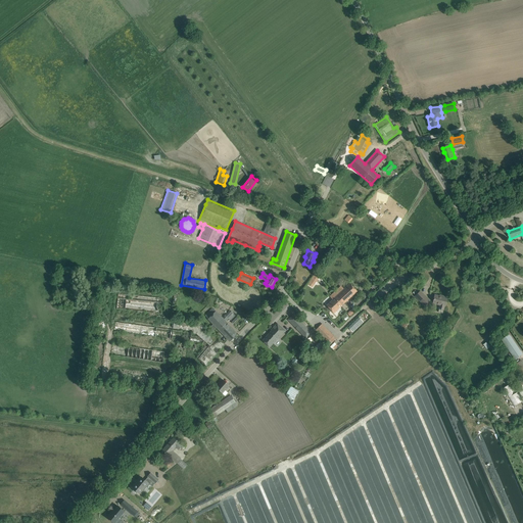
[(316,273),(311,280),(315,284),(317,282),(316,279),(319,274),(316,273)]
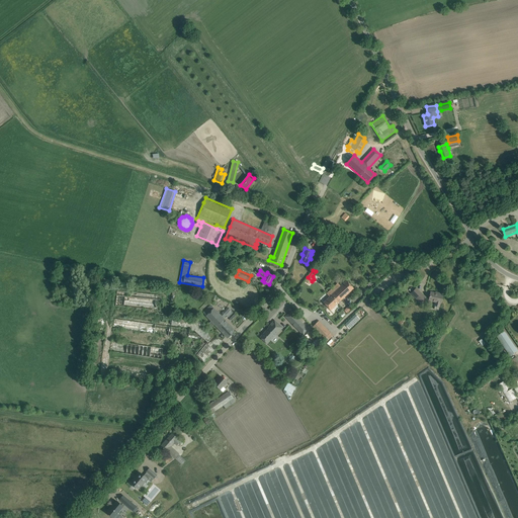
[(332,288),(328,292),(331,295),(330,296),(324,303),(331,311),(342,299),(354,288),(346,281),(341,286),(338,289),(335,292),(332,288)]
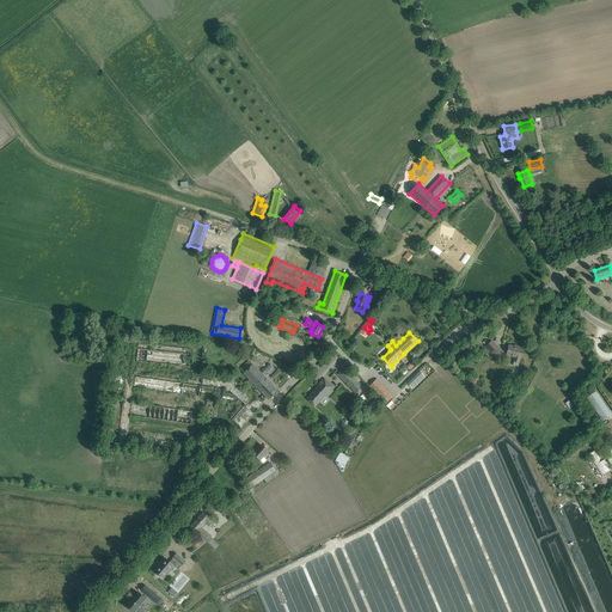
[(491,342),(487,347),(497,356),(502,352),(491,342)]
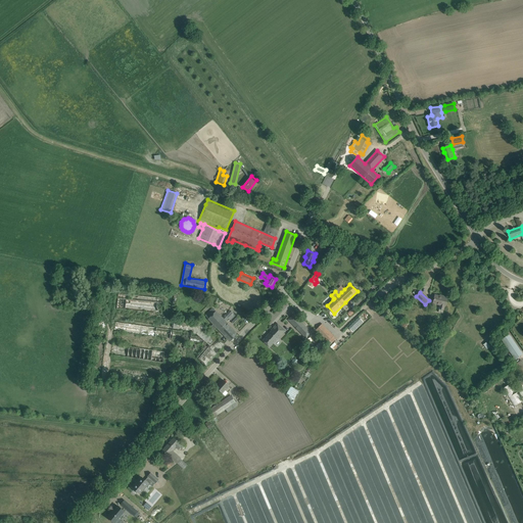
[(439,308),(438,313),(442,314),(443,310),(444,305),(445,305),(446,302),(447,297),(442,296),(442,297),(435,295),(434,297),(433,300),(433,303),(440,304),(439,308)]
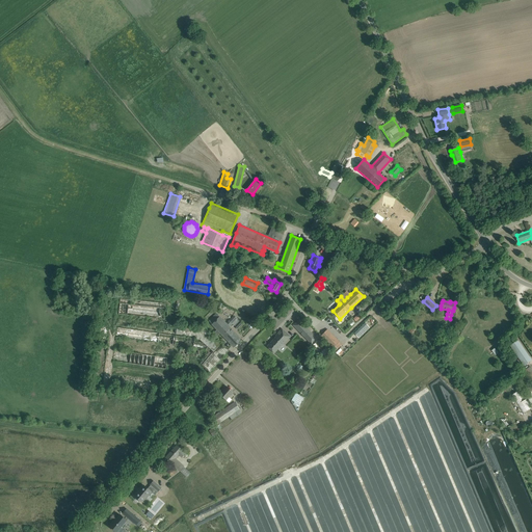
[(126,303),(120,303),(118,314),(164,319),(165,307),(126,302),(126,303)]
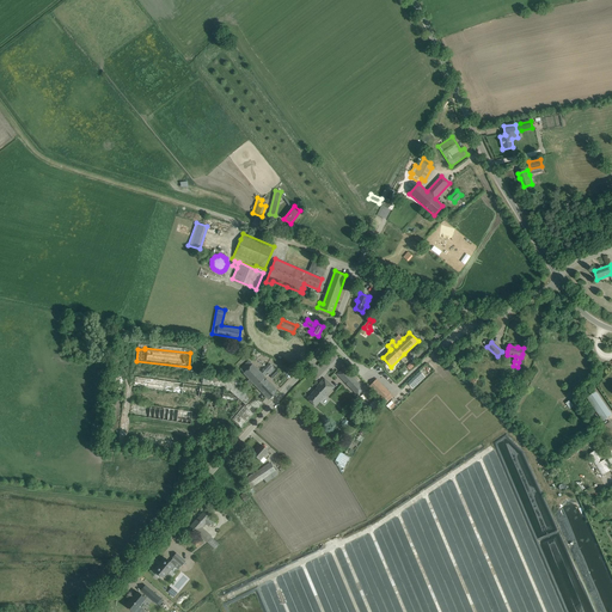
[(259,372),(249,360),(243,366),(273,395),(277,391),(273,386),(264,377),(268,374),(273,379),(279,373),(274,369),(269,363),(259,372)]
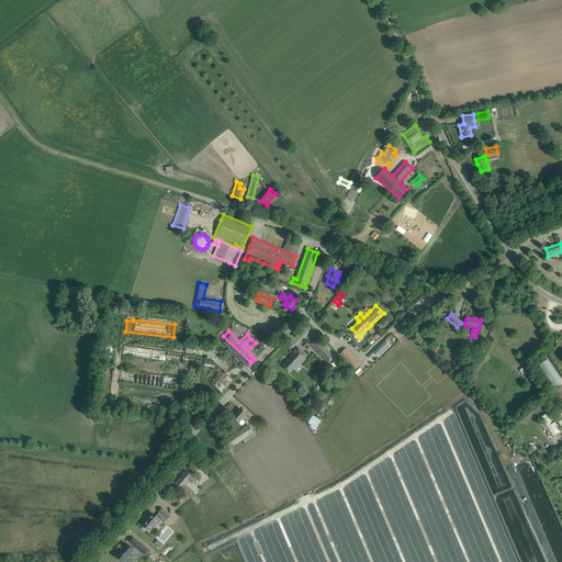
[(223,336),(221,339),(243,363),(247,367),(250,362),(223,336)]
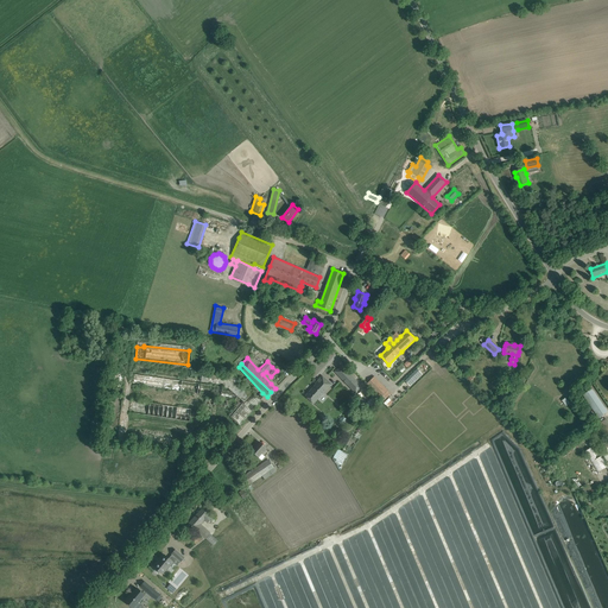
[(334,372),(343,381),(347,379),(350,382),(348,385),(355,393),(358,392),(356,391),(359,388),(360,390),(362,387),(341,365),(339,367),(340,368),(337,371),(336,369),(334,372)]
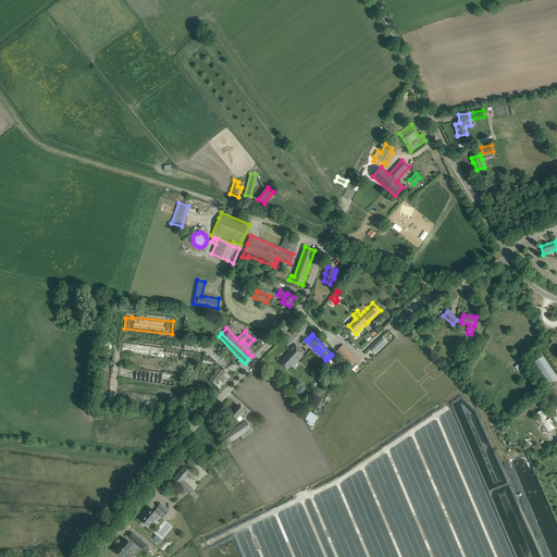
[(209,356),(222,368),(221,368),(220,369),(217,373),(210,381),(220,390),(239,367),(235,363),(214,344),(185,339),(184,347),(184,349),(206,353),(205,355),(209,356)]
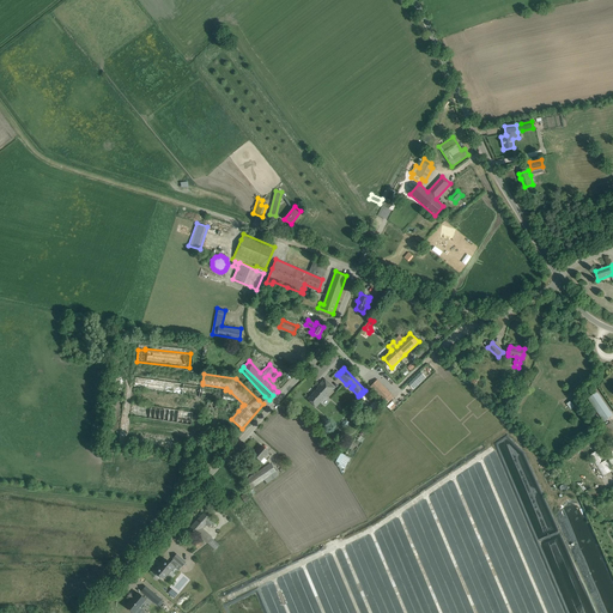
[(327,396),(335,388),(325,378),(317,387),(319,388),(308,400),(316,407),(327,395),(327,396)]
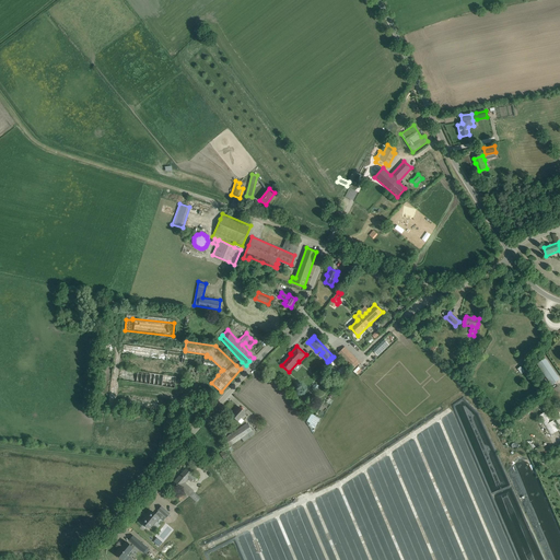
[(345,347),(337,353),(351,368),(358,360),(345,347)]
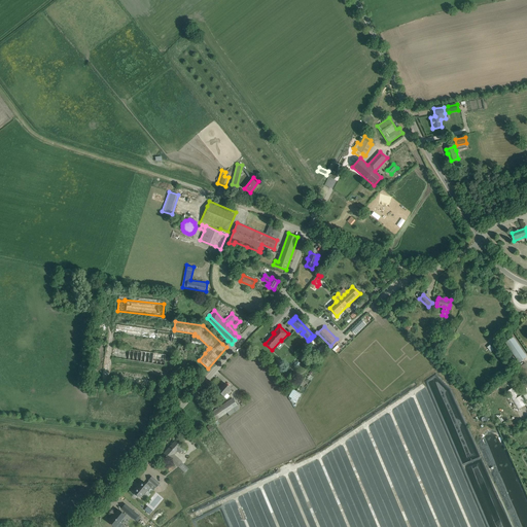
[(526,355),(524,351),(514,336),(504,343),(519,362),(526,356),(526,355)]
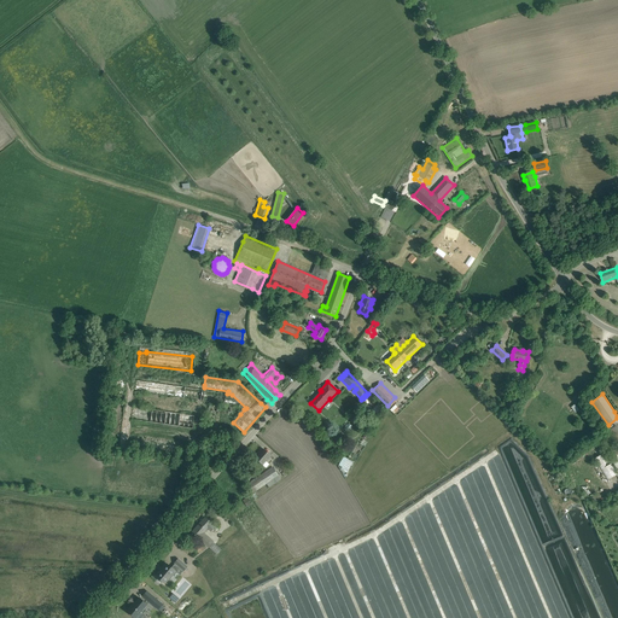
[(130,419),(193,430),(194,418),(133,407),(130,419)]
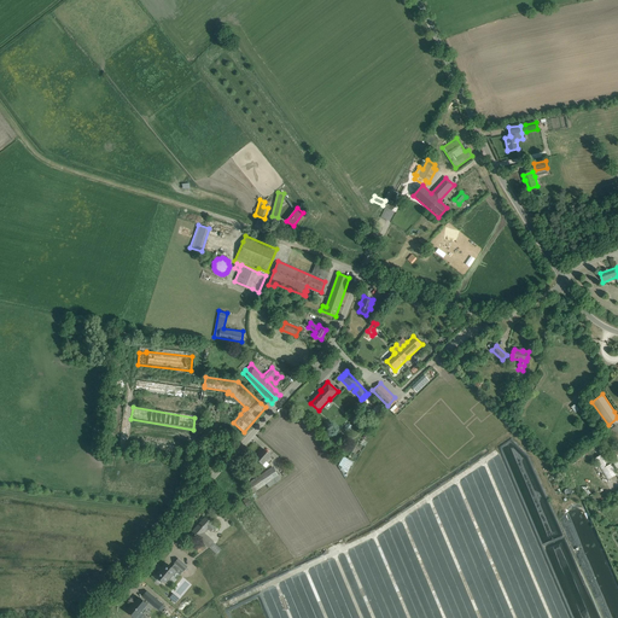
[(509,459),(518,458),(514,447),(506,448),(509,459)]
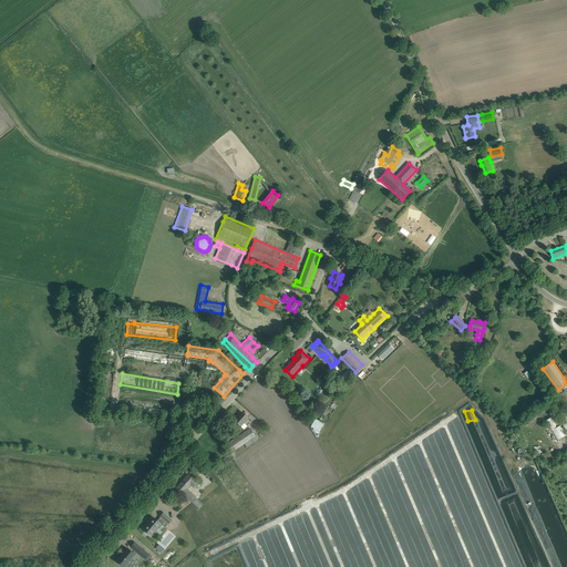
[(243,412),(237,418),(237,416),(234,420),(241,426),(249,418),(243,412)]
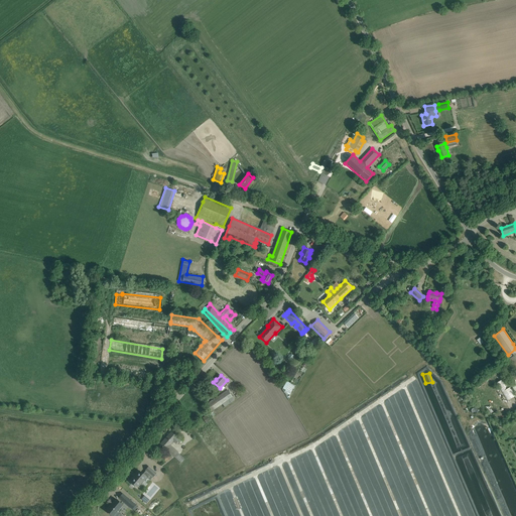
[(282,388),(285,390),(284,392),(290,394),(294,385),(286,381),(282,388)]
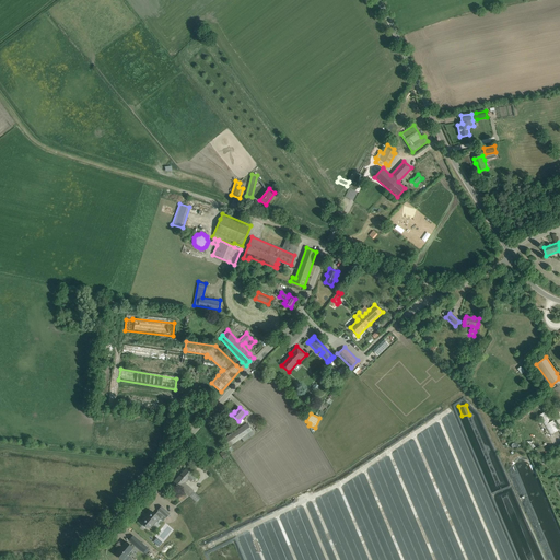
[(255,434),(247,423),(223,440),(229,447),(242,439),(244,442),(255,434)]
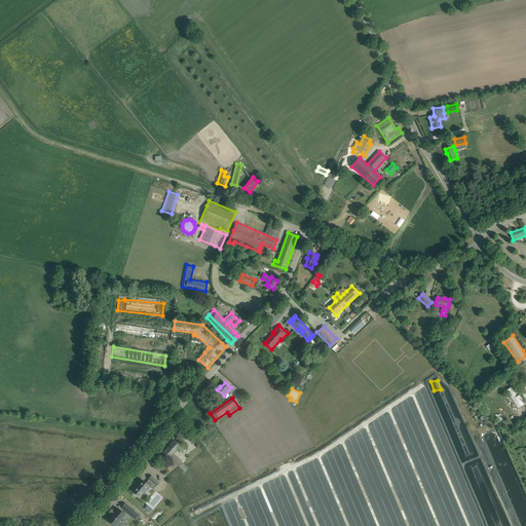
[(181,446),(175,441),(163,453),(166,456),(185,473),(189,467),(182,461),(182,460),(174,453),(177,450),(180,453),(184,449),(181,446)]
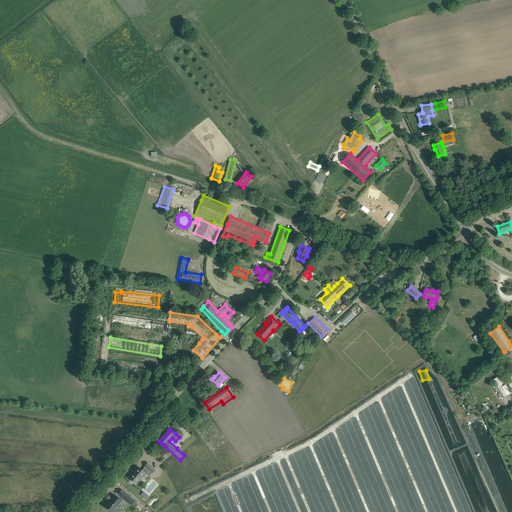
[(142,470),(138,467),(129,478),(131,479),(130,480),(134,483),(134,482),(136,484),(139,480),(140,480),(143,477),(142,477),(145,473),(145,472),(147,470),(151,474),(155,469),(147,463),(145,466),(145,467),(142,470)]
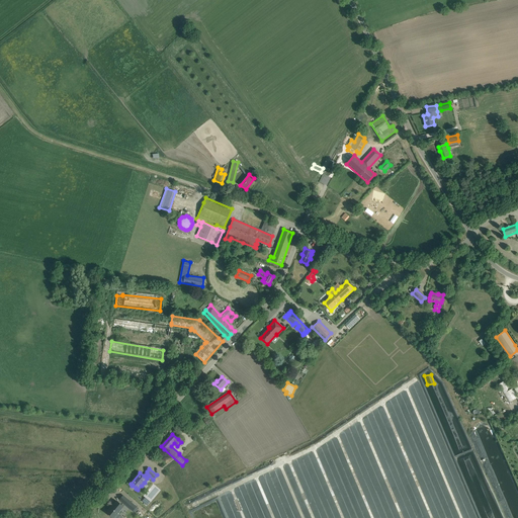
[(198,504),(213,499),(211,494),(196,499),(198,504)]
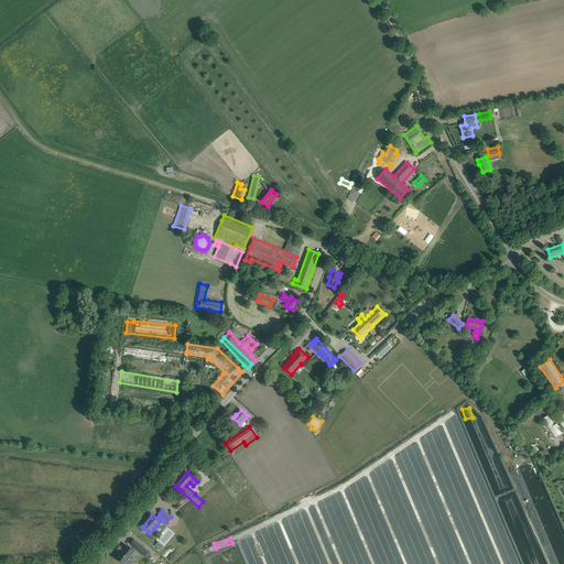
[(140,544),(136,549),(144,556),(148,552),(140,544)]
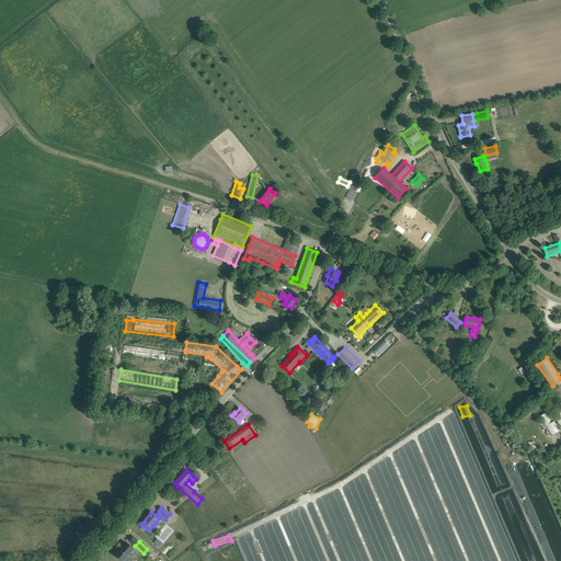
[(133,548),(126,542),(122,549),(121,549),(115,554),(123,560),(125,560),(129,557),(128,556),(132,552),(130,551),(133,548)]
